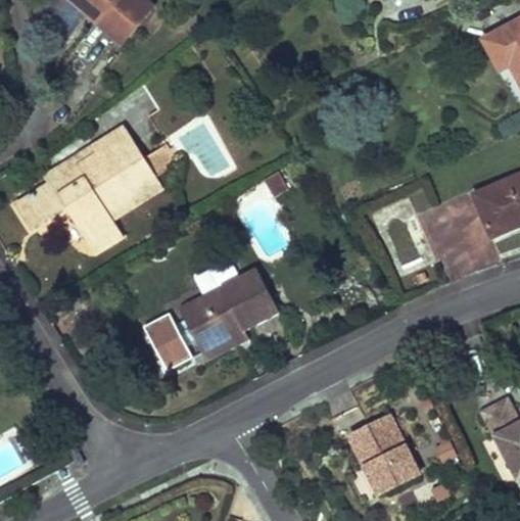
[(99,15),(80,0),(68,0),(94,20),(99,15)]
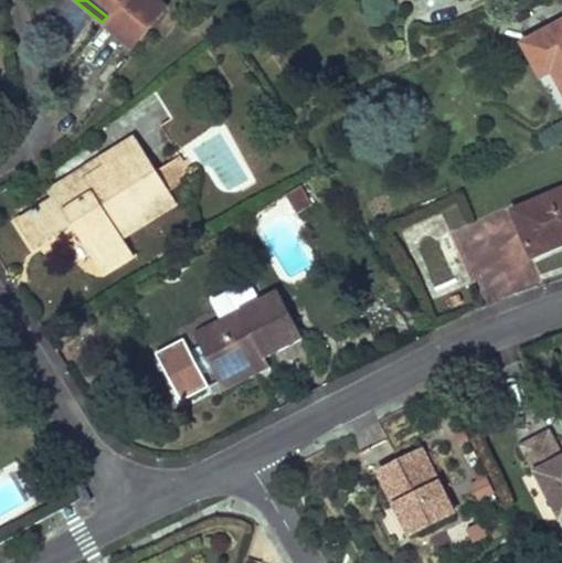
[(86,0),(107,17),(102,22),(131,46),(165,6),(158,0),(86,0)]
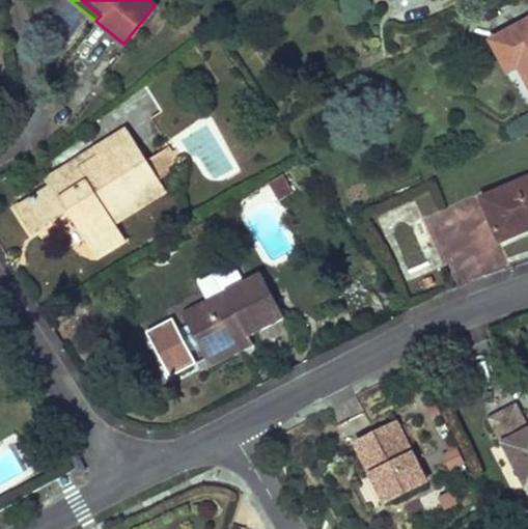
[(527,17),(491,36),(506,67),(519,60),(523,66),(520,67),(527,82),(527,17)]
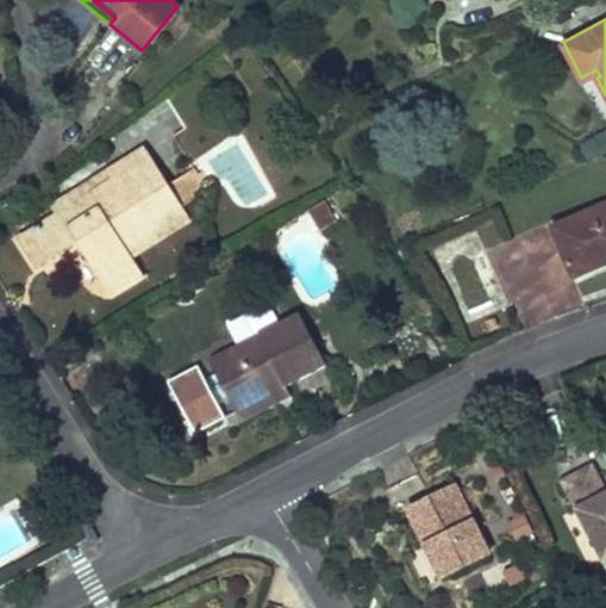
[(143,146),(85,181),(91,190),(60,209),(16,236),(35,266),(75,240),(87,259),(98,253),(117,284),(138,271),(129,254),(124,246),(183,209),(180,204),(195,193),(193,188),(202,184),(192,166),(166,181),(143,146)]
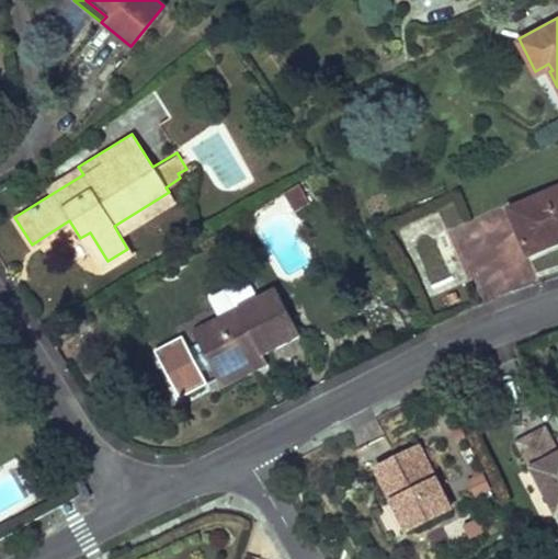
[(49,184),(55,192),(83,174),(78,167),(49,184)]
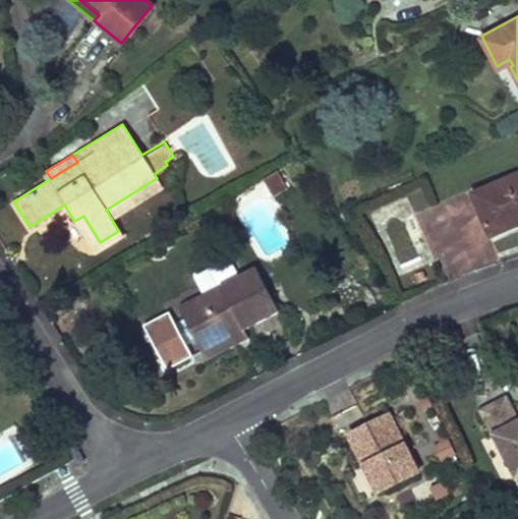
[(269,193),(284,187),(277,169),(261,175),(269,193)]
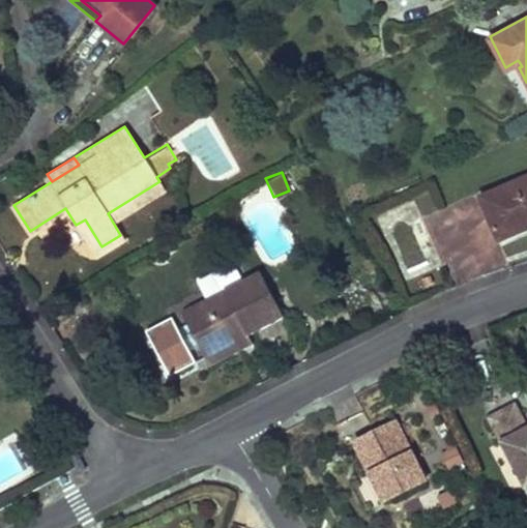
[(526,173),(479,195),(498,238),(526,225),(526,173)]
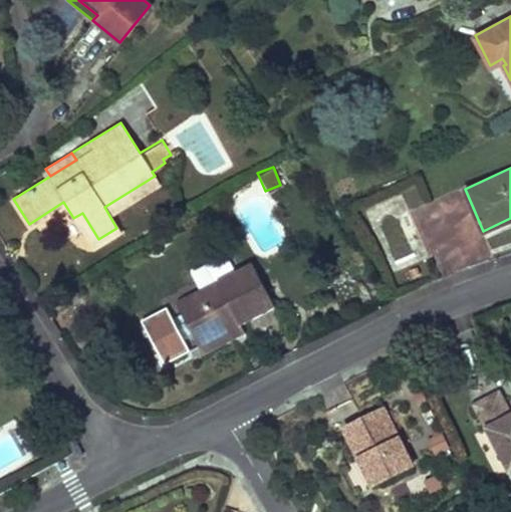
[(159,183),(155,176),(104,207),(108,214),(159,183)]
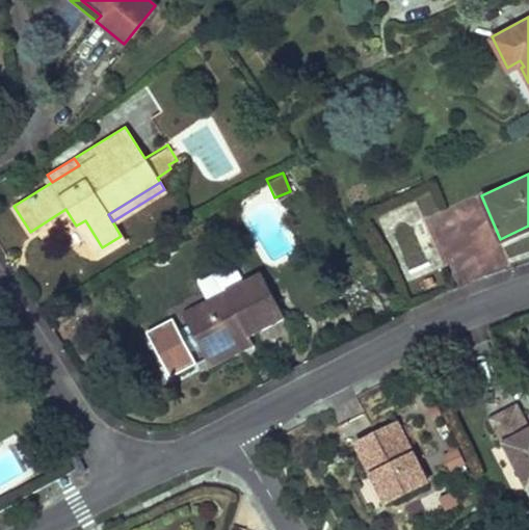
[(85,220),(76,226),(93,253),(102,247),(85,220)]
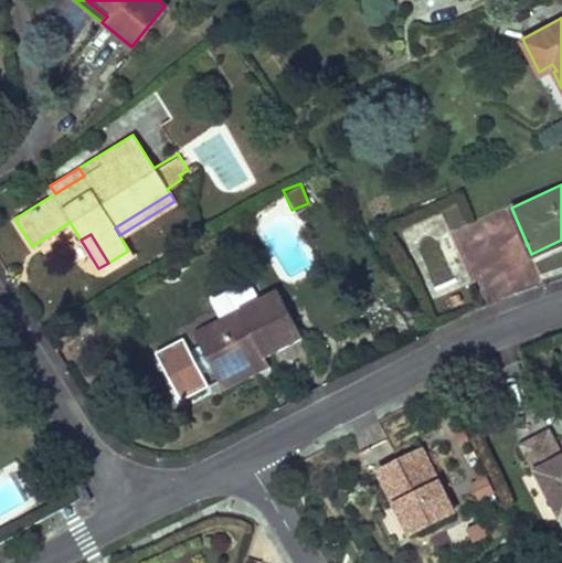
[(208,296),(214,318),(257,296),(247,276),(208,296)]
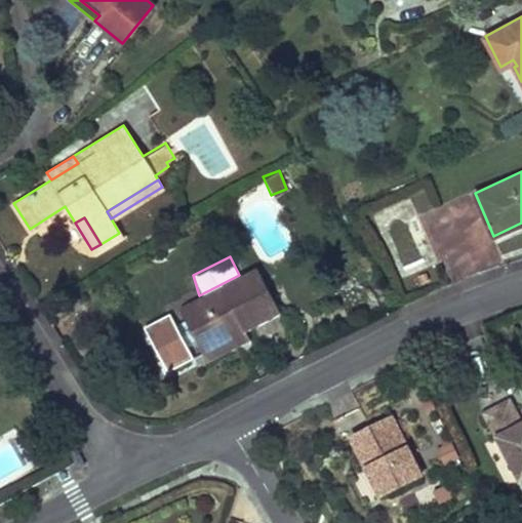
[(280,312),(255,267),(239,275),(199,295),(177,307),(202,353),(235,336),(232,330),(240,326),(243,331),(246,329),(280,312)]
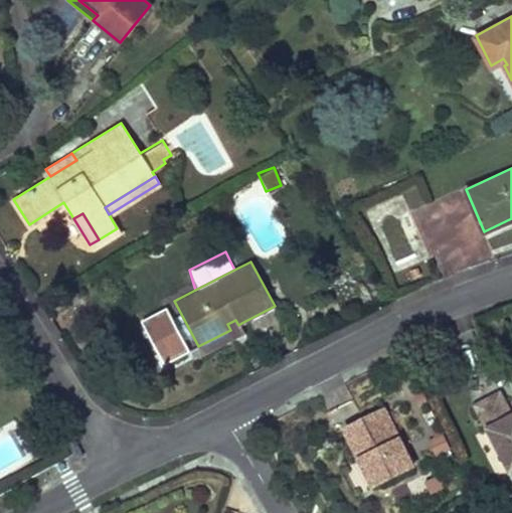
[(245,333),(241,323),(238,325),(235,320),(227,324),(230,330),(198,346),(202,355),(245,333)]
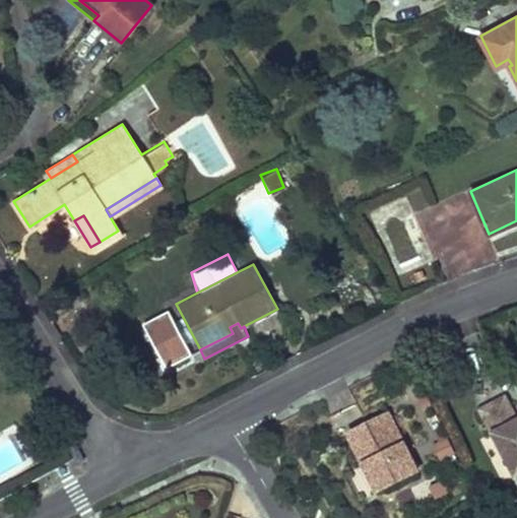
[(514,478),(516,476),(516,416),(516,417),(504,394),(476,408),(514,478)]
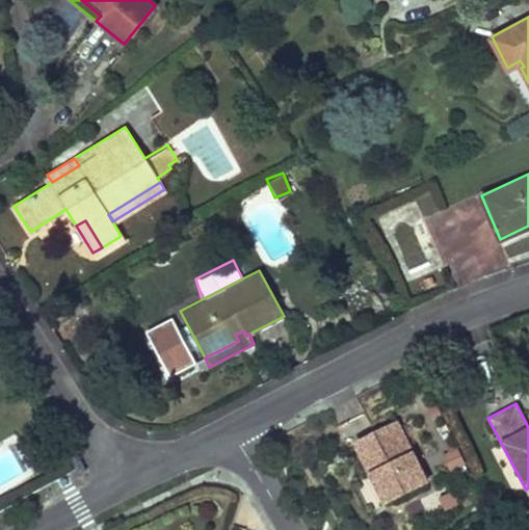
[(393,422),(352,443),(371,477),(377,474),(390,498),(424,480),(393,422)]
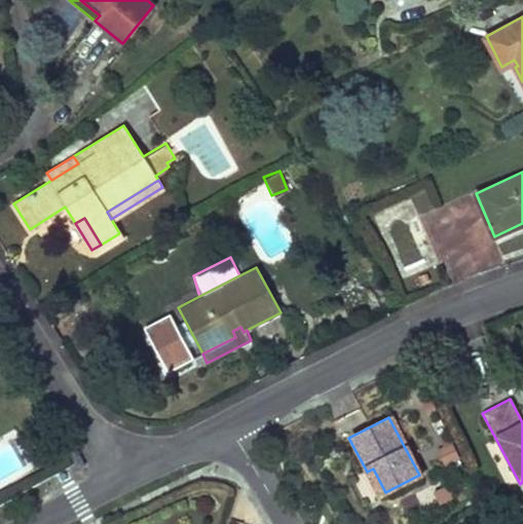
[(77,445),(68,450),(75,465),(84,460),(77,445)]
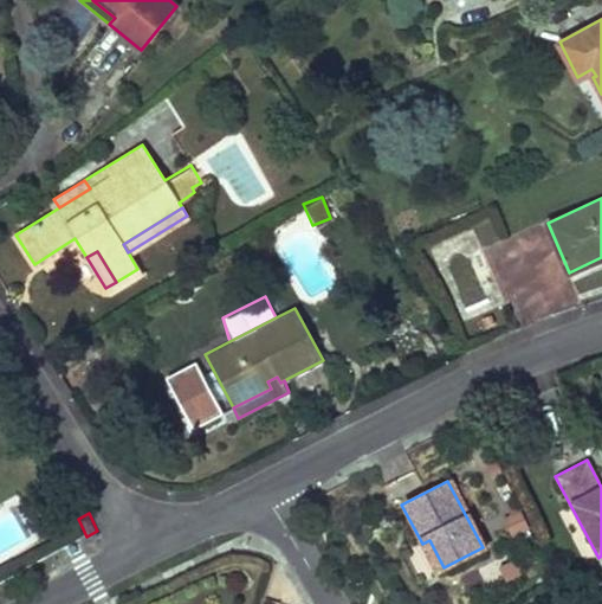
[(429,540),(422,544),(437,572),(444,567),(429,540)]
